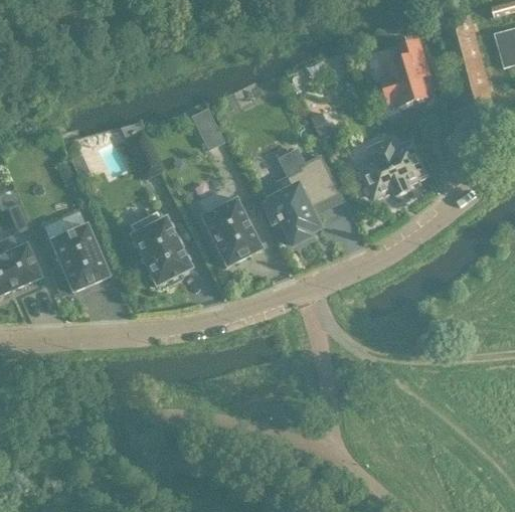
[(511,0),(492,6),(494,17),(514,11),(514,0),(511,0)]
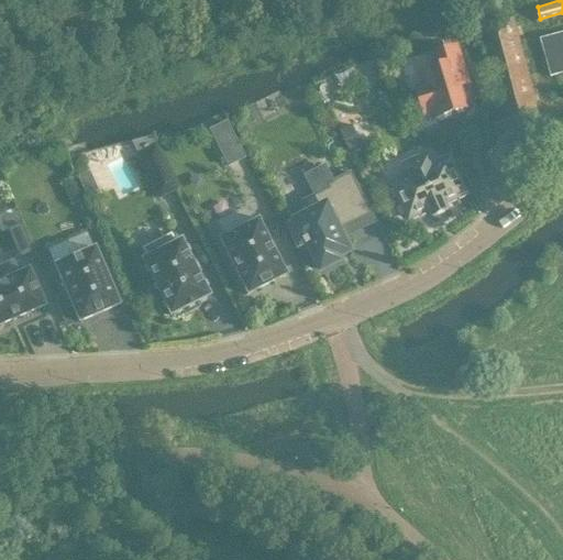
[(514,15),(479,24),(504,119),(538,110),(514,15)]
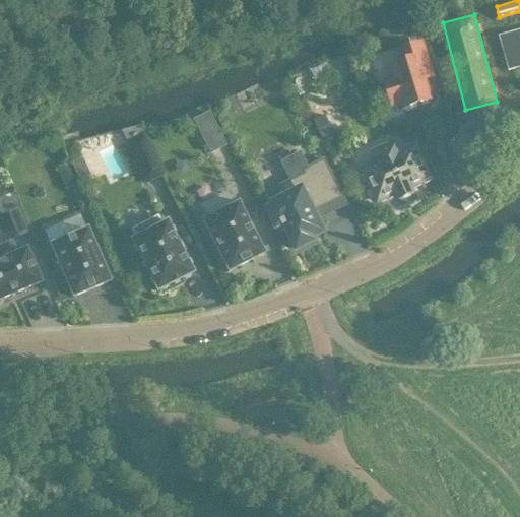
[(519,27),(499,35),(508,69),(519,65),(519,27)]
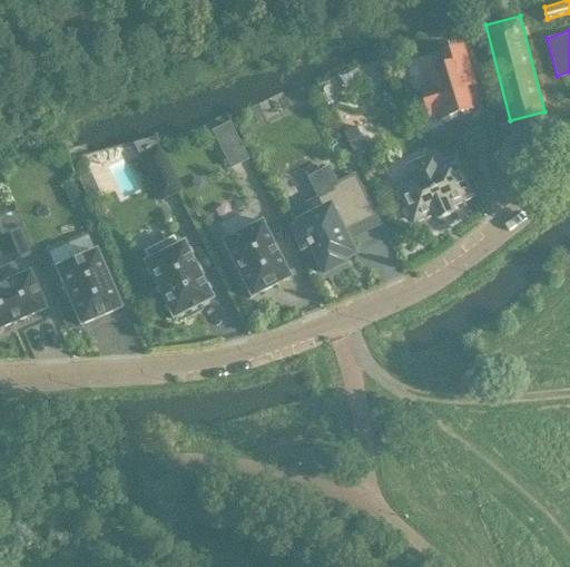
[(463,45),(439,52),(443,66),(426,71),(431,85),(422,88),(430,114),(439,110),(441,118),(472,108),(465,86),(474,84),(463,45)]
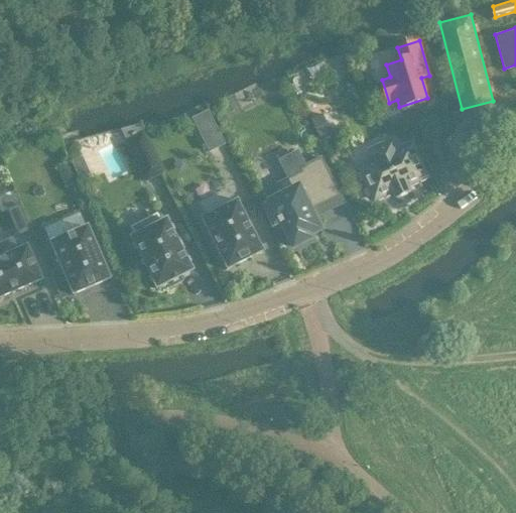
[(493,101),(462,109),(452,112),(458,131),(457,131),(462,150),(503,139),(493,101)]
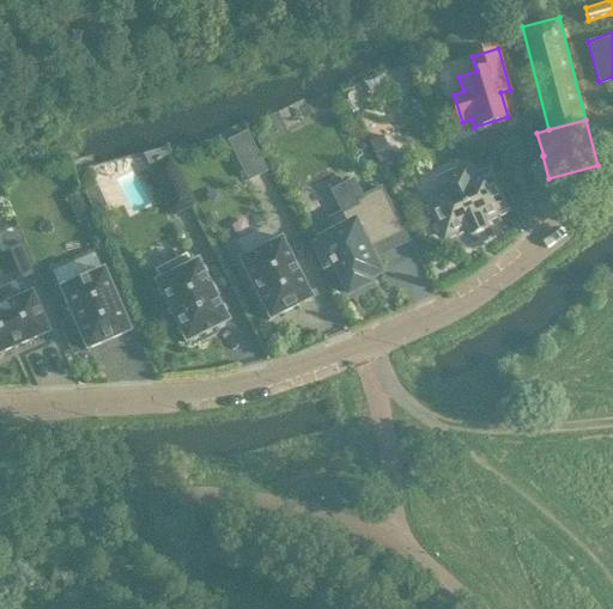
[(265,169),(246,129),(228,139),(248,177),(265,169)]
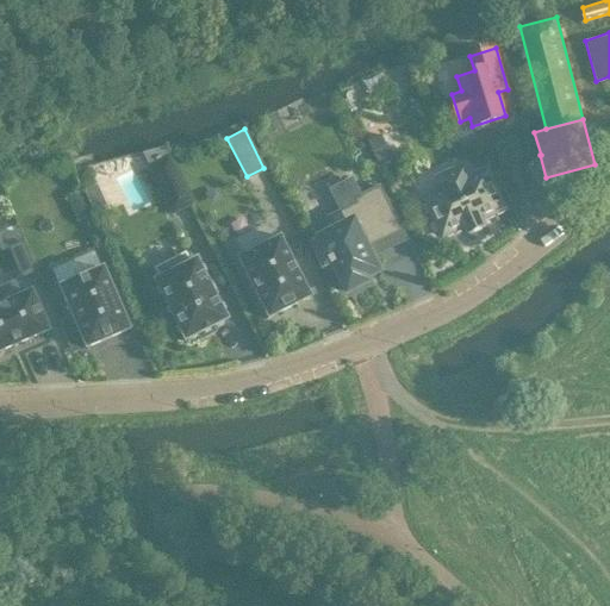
[(381,132),(368,138),(379,161),(391,155),(381,132)]
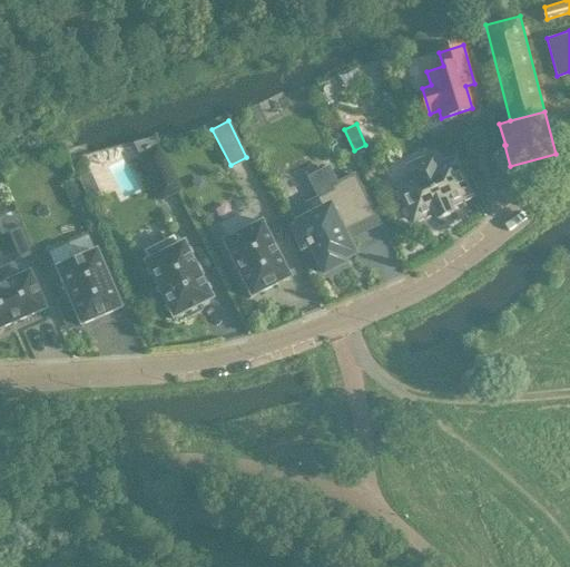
[(151,136),(131,142),(138,155),(156,146),(151,136)]
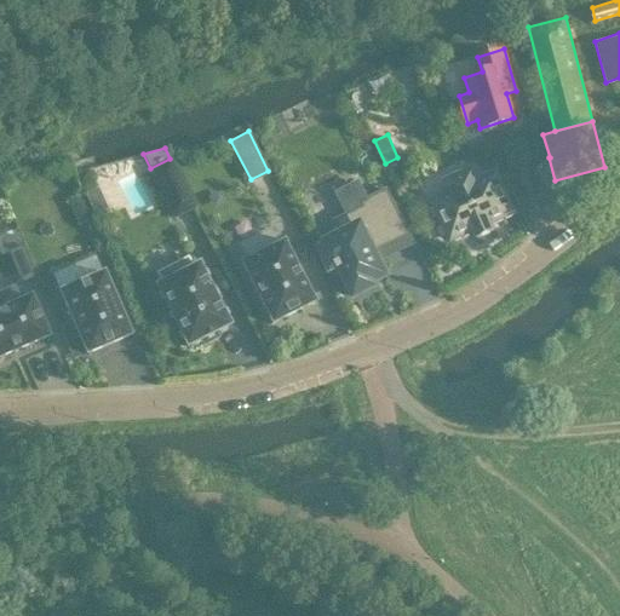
[(194,206),(170,159),(150,168),(174,216),(194,206)]
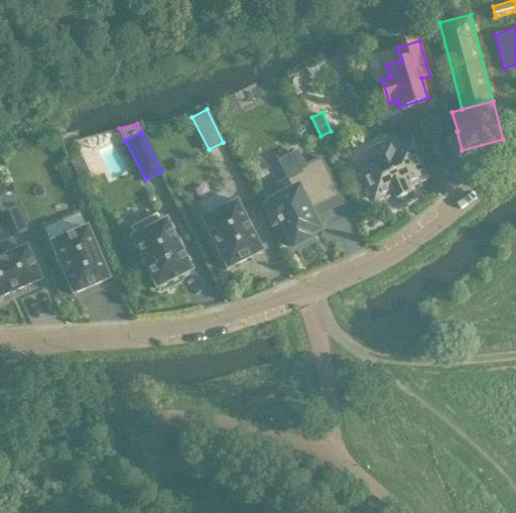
[(375,158),(360,165),(375,198),(393,189),(396,197),(399,195),(398,193),(407,188),(408,190),(411,189),(408,183),(426,175),(412,142),(397,149),(393,139),(371,149),(375,158)]
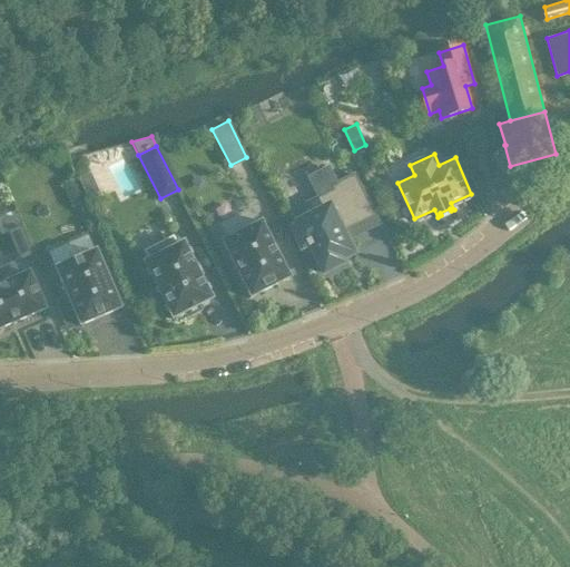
[(302,223),(294,227),(304,246),(310,244),(311,246),(313,245),(325,271),(327,270),(328,270),(330,270),(330,269),(342,263),(343,262),(345,261),(344,257),(355,252),(352,246),(343,227),(351,223),(352,226),(376,214),(355,173),(338,181),(330,164),(307,175),(318,196),(308,202),(314,214),(306,217),(304,218),(301,221),(302,223)]
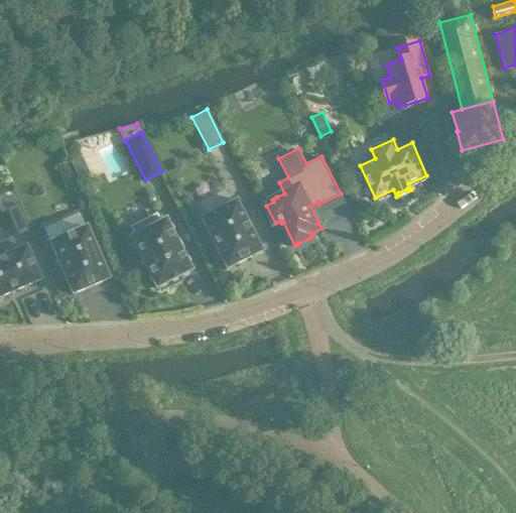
[(461,152),(453,155),(458,170),(466,168),(461,152)]
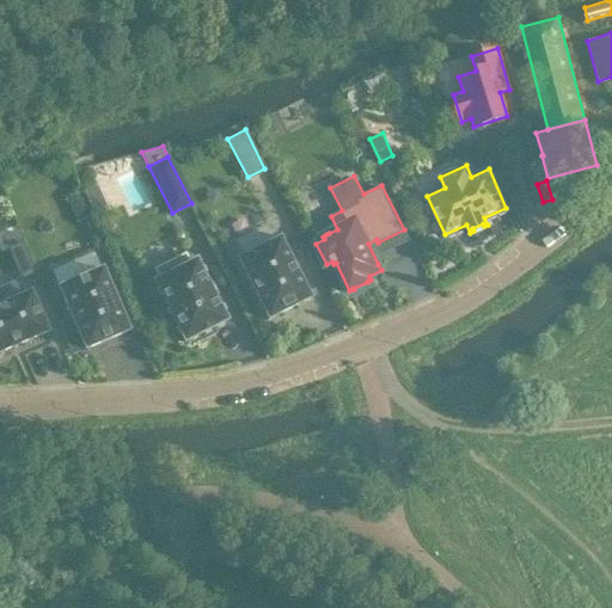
[(81,192),(68,198),(78,220),(91,214),(81,192)]
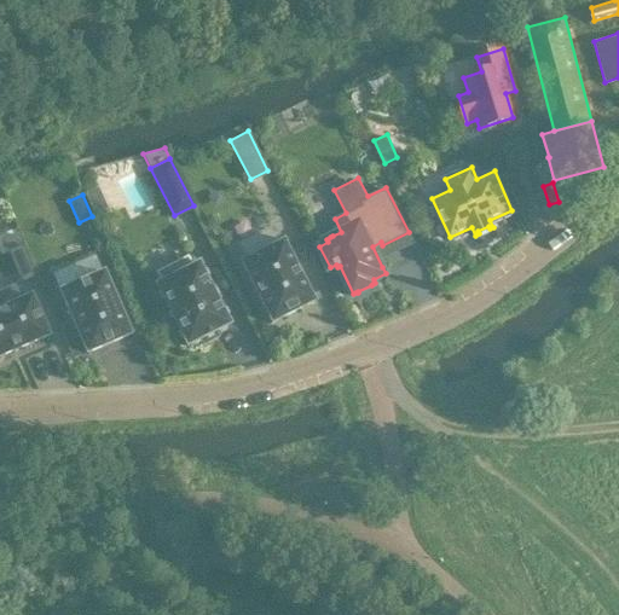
[(270,226),(236,242),(244,259),(242,260),(242,259),(239,260),(241,262),(270,319),(270,321),(272,320),(311,301),(313,300),(312,297),(311,297),(283,242),(283,241),(282,239),(279,241),(277,242),(270,226)]
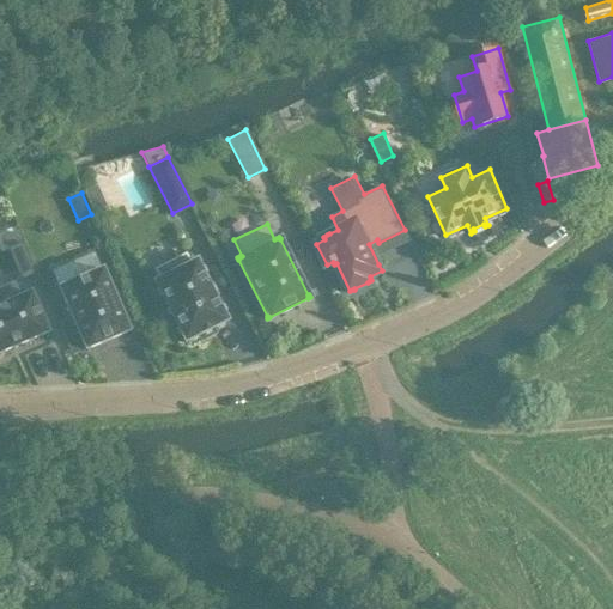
[(23,243),(11,248),(23,276),(36,270),(23,243)]
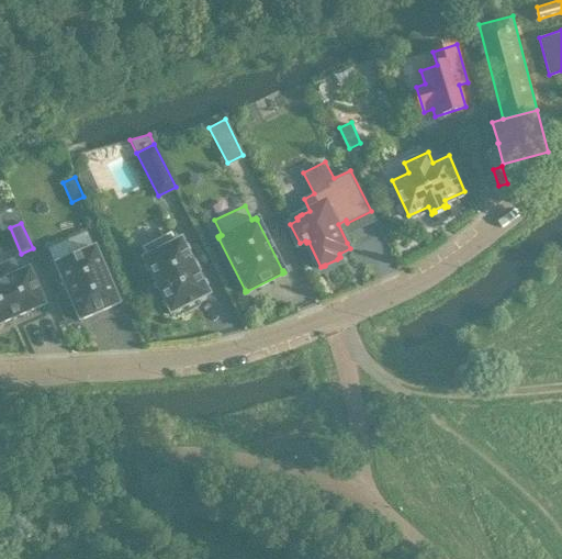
[(86,230),(47,246),(78,319),(116,302),(86,230)]
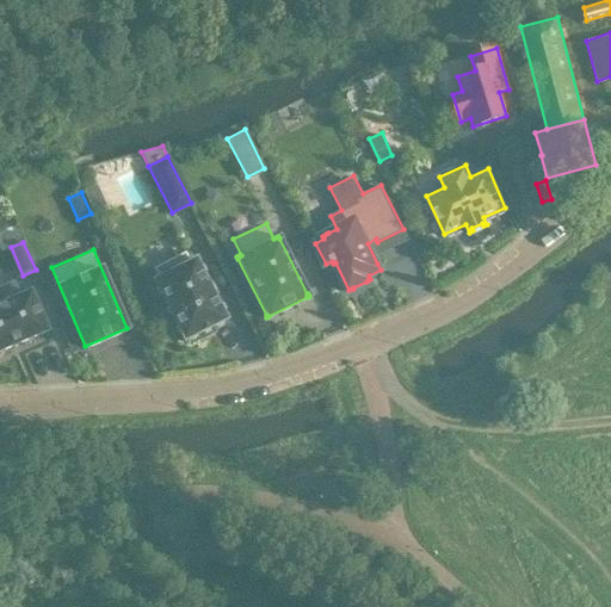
[(224,316),(195,260),(196,260),(195,258),(193,259),(190,261),(173,270),(168,259),(153,267),(159,277),(154,279),(154,278),(153,279),(154,282),(154,280),(183,338),(184,340),(185,339),(185,338),(196,333),(197,333),(199,338),(215,330),(211,324),(214,324),(213,323),(223,319),(226,319),(224,316)]
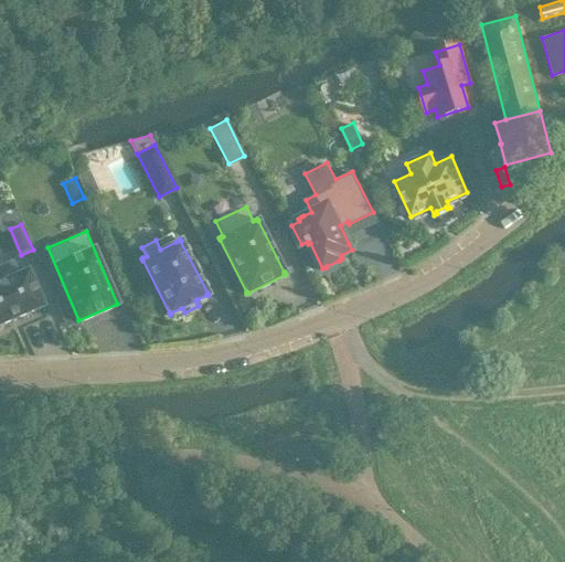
[(0,322),(43,304),(28,268),(18,273),(12,260),(0,264),(0,322)]
